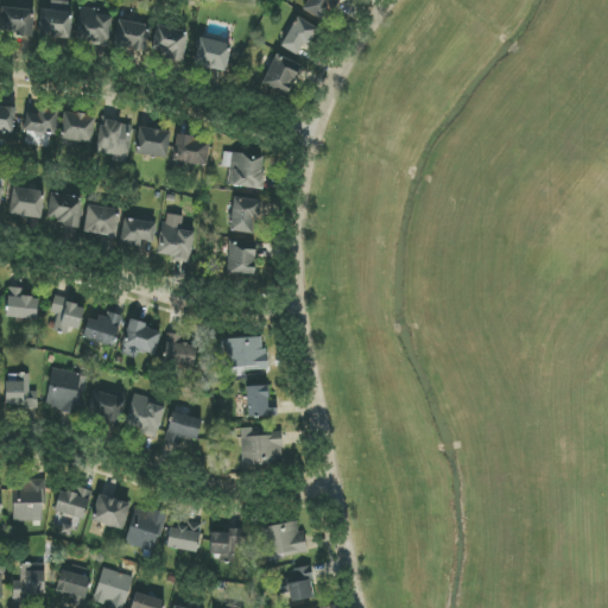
[(337,0),(308,0),(303,10),(324,23),(337,0)]
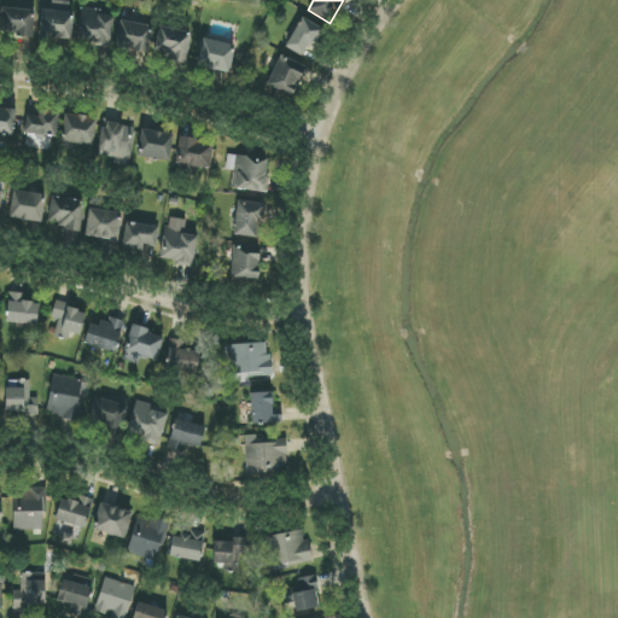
[(40,39),(71,40),(73,3),(51,1),(51,10),(41,10),(40,39)]
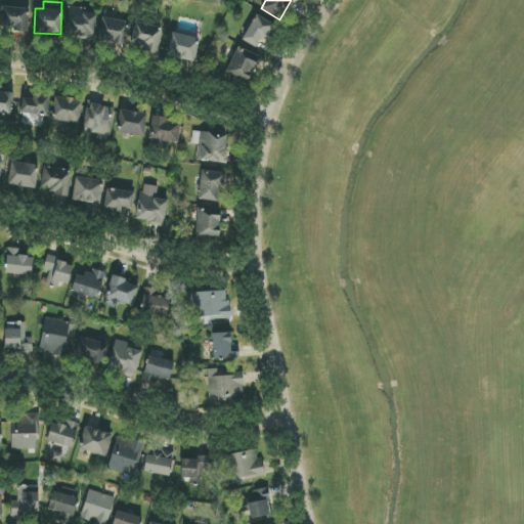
[(0,27),(0,30),(29,31),(29,7),(1,7),(0,27)]
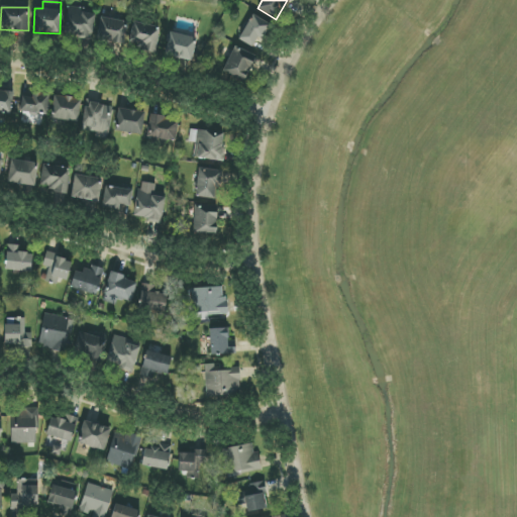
[(93,37),(95,11),(67,9),(66,35),(93,37)]
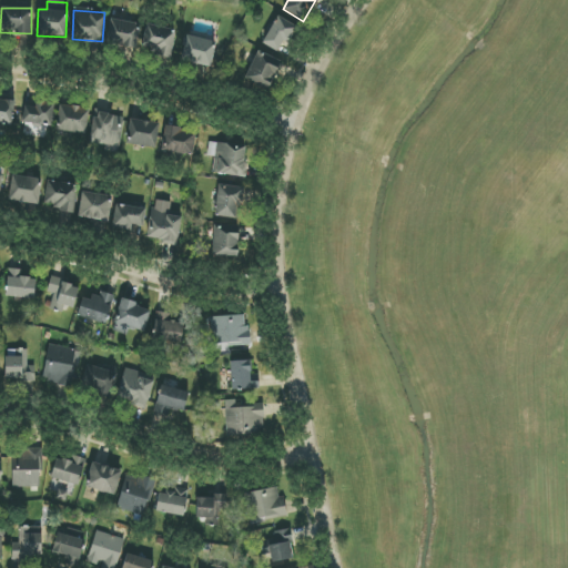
[(264,44),(279,50),(282,42),(291,46),(298,27),(275,17),(264,44)]
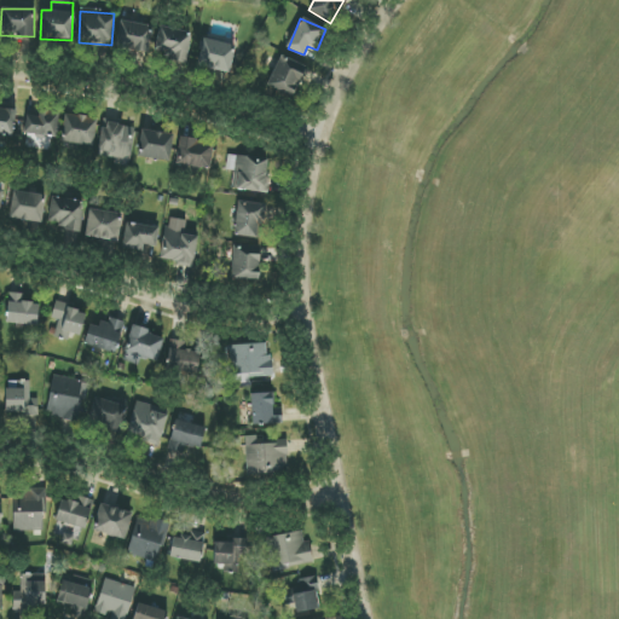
[(117,50),(150,52),(152,25),(120,22),(117,50)]
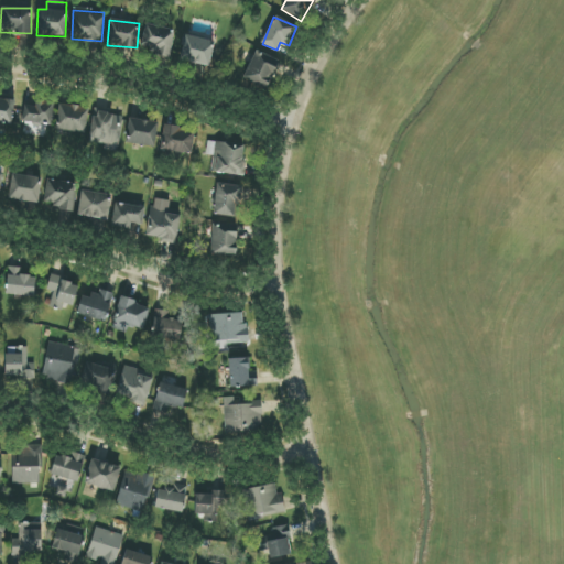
[(170,56),(175,31),(145,24),(140,50),(170,56)]
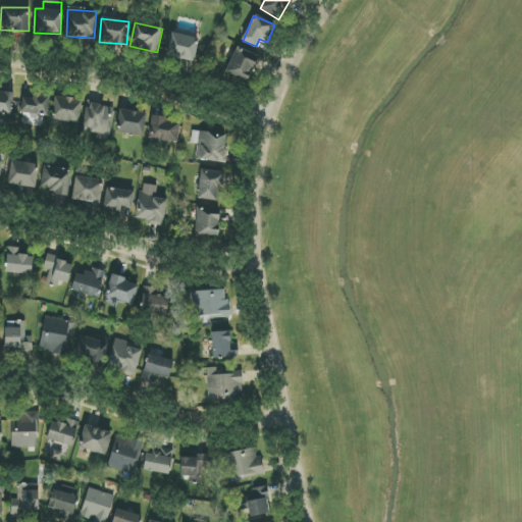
[(168,58),(196,60),(198,37),(170,35),(168,58)]
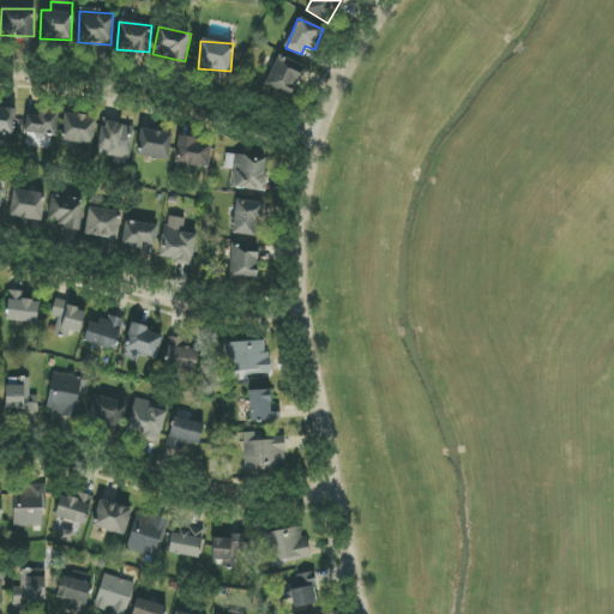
[(265,86),(292,97),(304,66),(277,56),(265,86)]
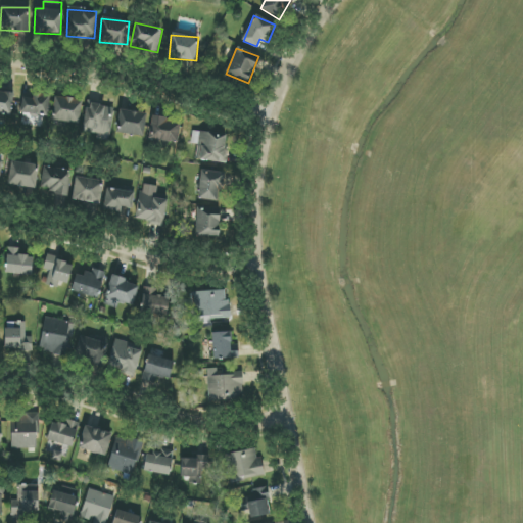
[(14,94),(0,91),(0,113),(10,116),(14,94)]
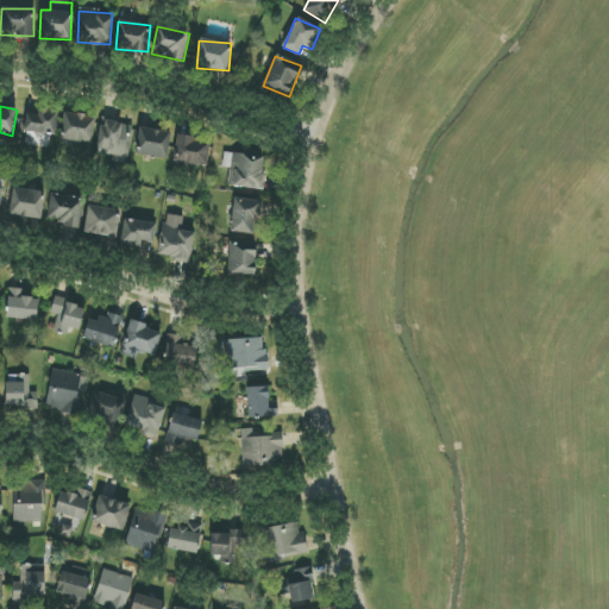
[(46,137),(46,130),(56,131),(58,112),(26,107),(23,133),(46,137)]
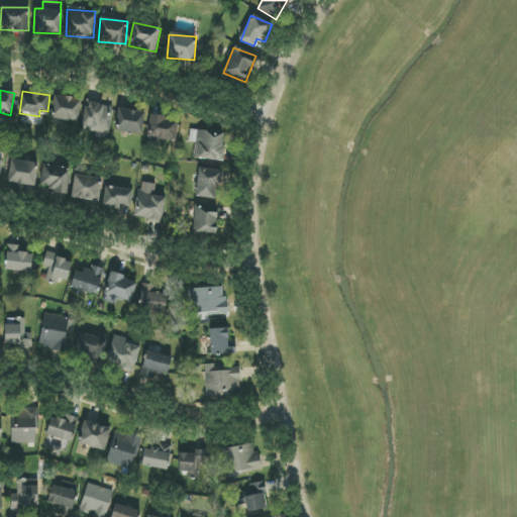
[(50,118),(78,122),(82,99),(55,95),(50,118)]
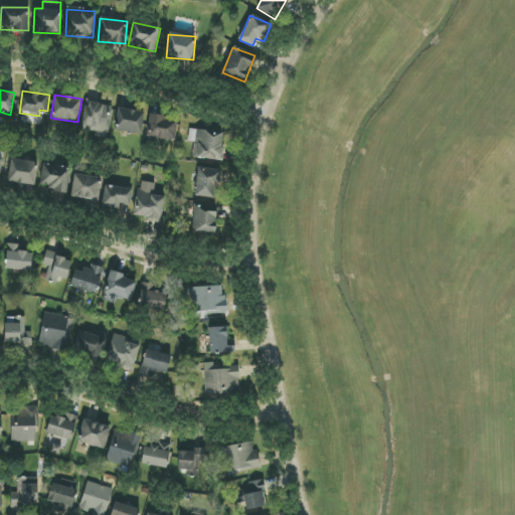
[(114,106),(87,101),(80,129),(95,132),(95,136),(107,139),(114,106)]
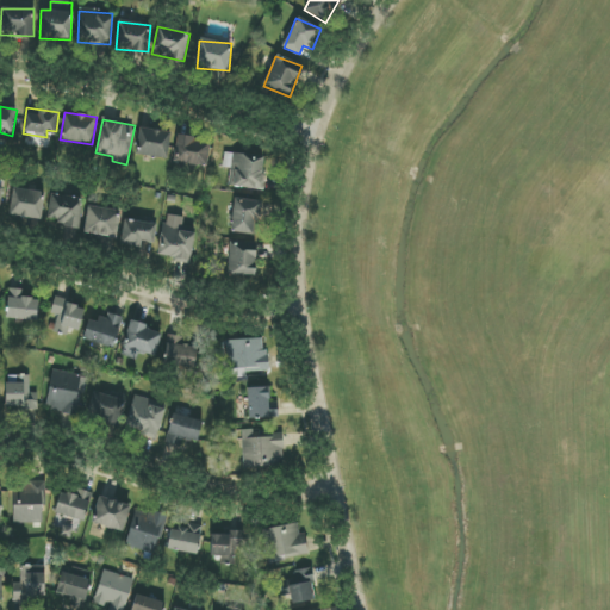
[(136,155),(167,160),(172,132),(139,128),(136,155)]
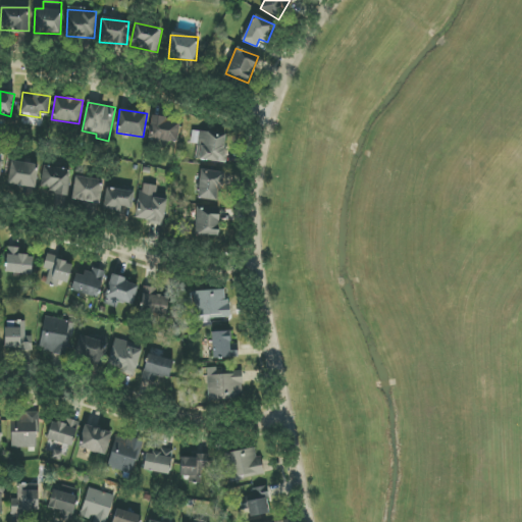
[(179,119),(151,117),(150,140),(178,142),(179,119)]
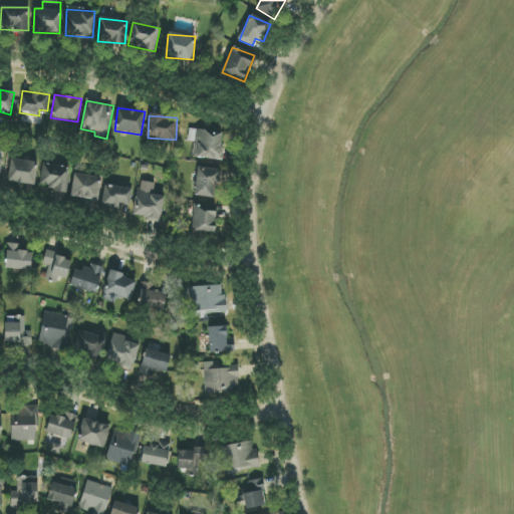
[(188,142),(194,142),(192,157),(221,160),(224,133),(189,129),(188,142)]
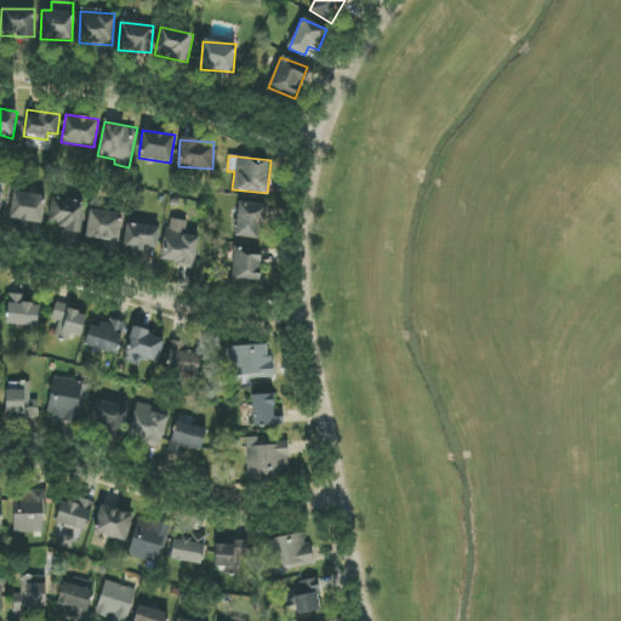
[(10,218),(41,224),(46,197),(13,192),(10,218)]
